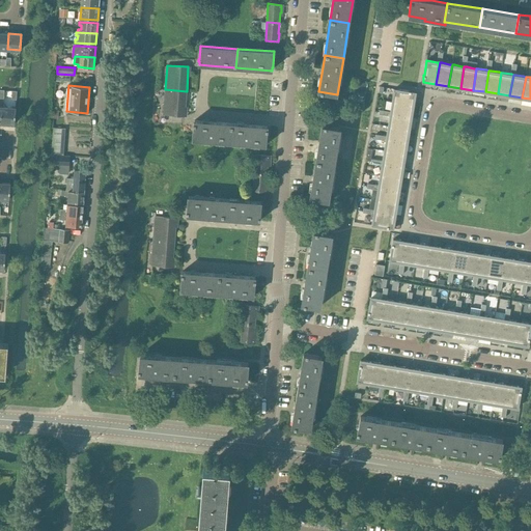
[(187,91),(165,89),(163,114),(185,116),(187,91)]
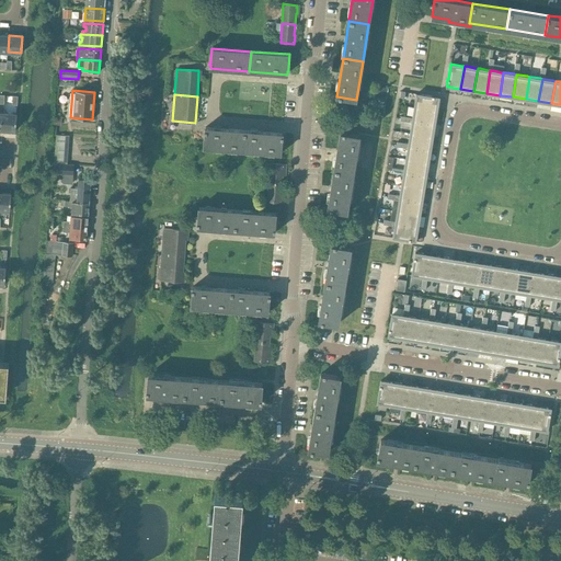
[(416,94),(414,107),(437,111),(439,98),(434,96),(432,95),(432,96),(416,94)]
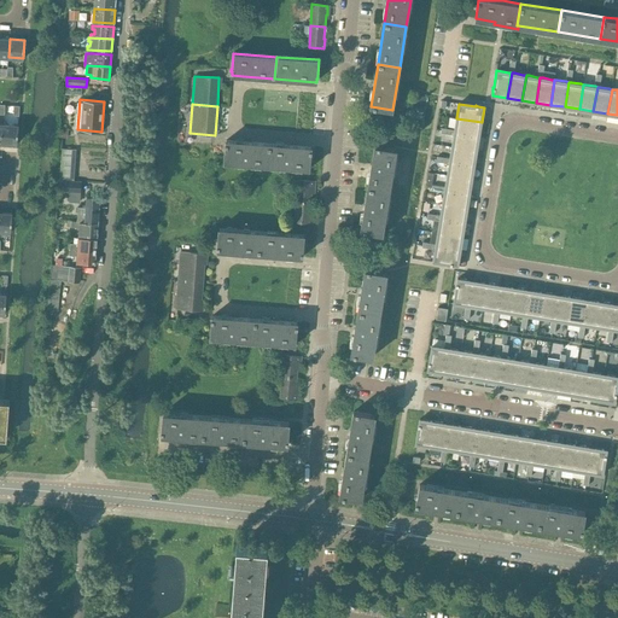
[(454,130),(454,133),(479,136),(482,122),(456,118),(454,130)]
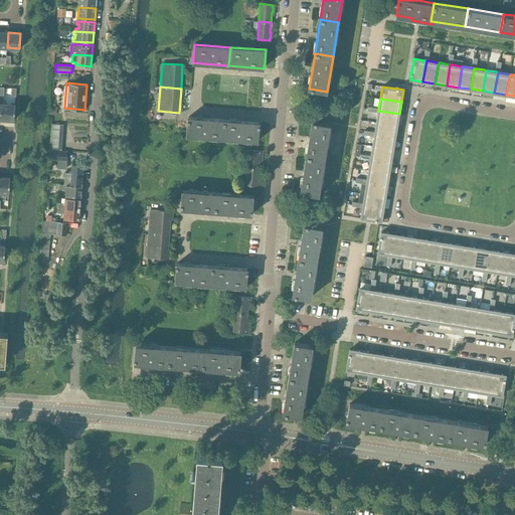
[(2,119),(14,120),(15,104),(3,104),(2,119)]
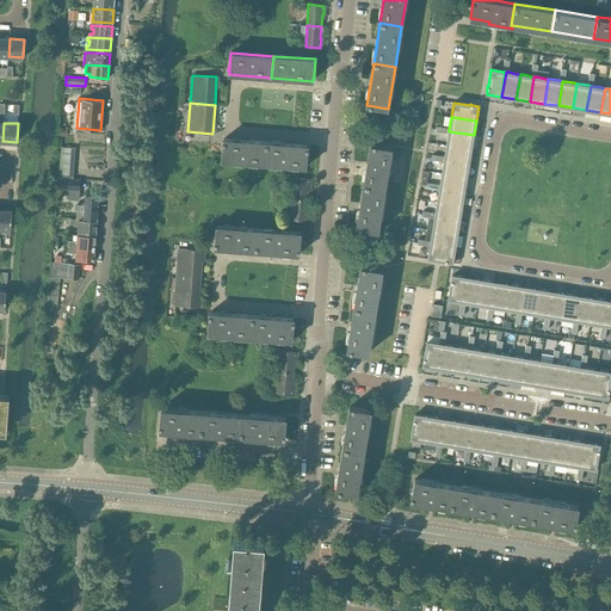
[(449,134),(446,146),(471,149),(474,135),(449,131),(449,134)]
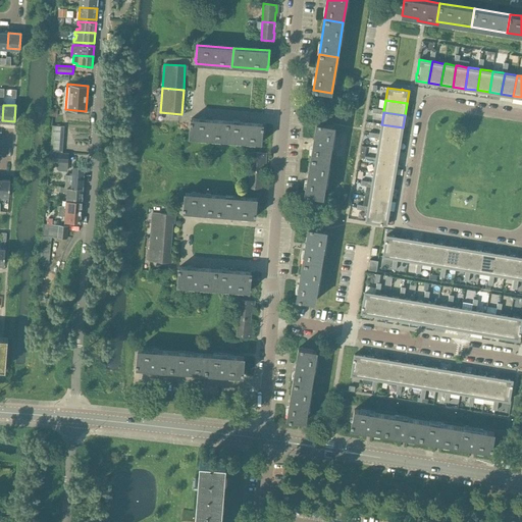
[(227,121),(192,118),(192,120),(191,120),(191,122),(190,137),(225,140),(227,121)]
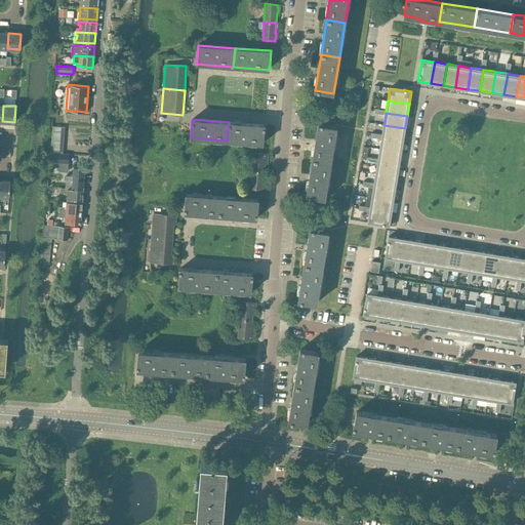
[(265,124),(229,122),(227,140),(263,144),(265,129),(265,127),(265,124)]
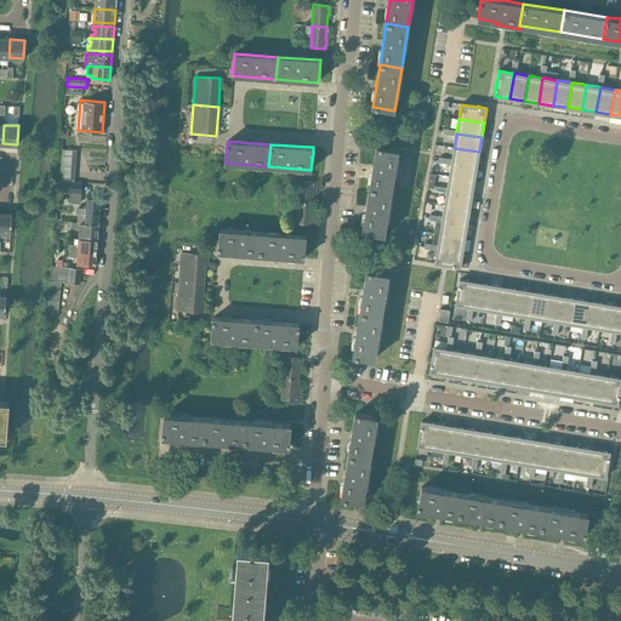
[(392,192),(398,149),(376,146),(370,188),(392,192)]
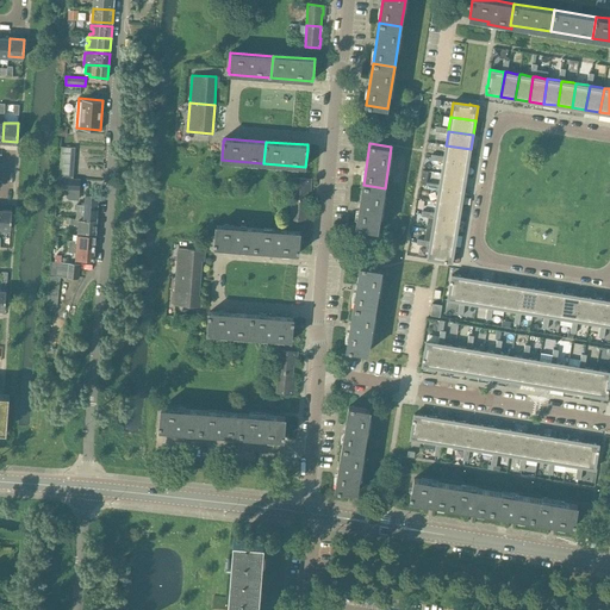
[(444,156),(443,159),(468,163),(471,149),(446,145),(444,156)]
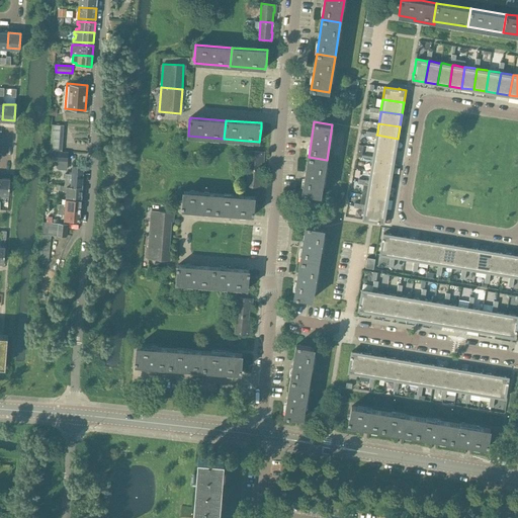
[(52,124),(50,160),(68,162),(68,152),(62,152),(64,125),(52,124)]
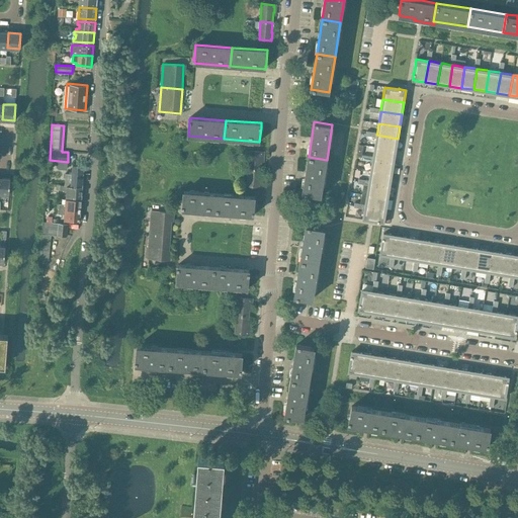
[(376,138),(374,147),(396,151),(398,139),(376,135),(376,138)]
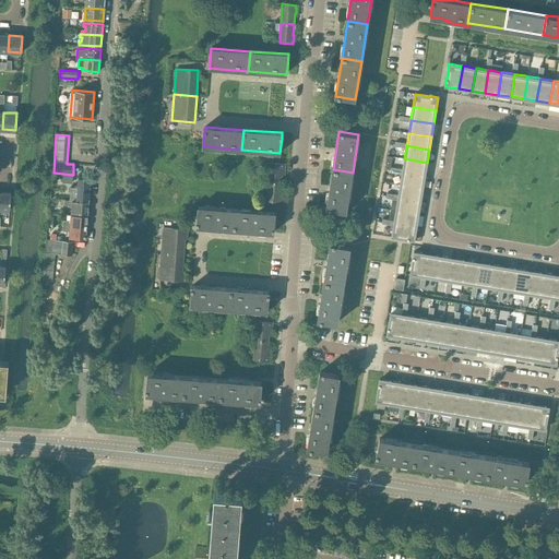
[(403,169),(402,171),(425,176),(427,163),(404,158),(403,169)]
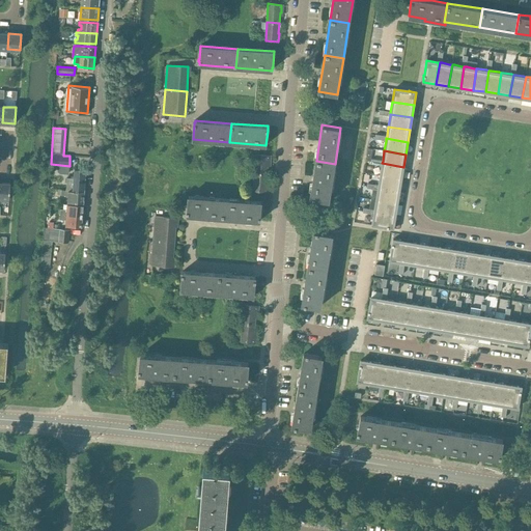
[(255,172),(268,173),(268,163),(269,163),(270,156),(256,155),(255,172)]
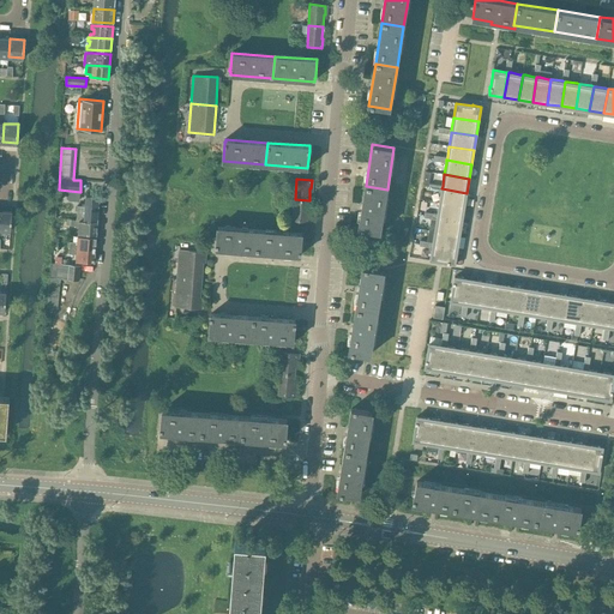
[(387,190),(366,186),(359,228),(380,232),(387,190)]
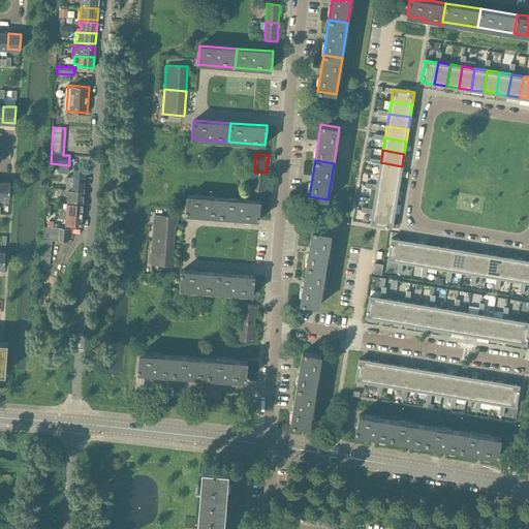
[(380,164),(378,175),(400,178),(402,166),(380,162),(380,164)]
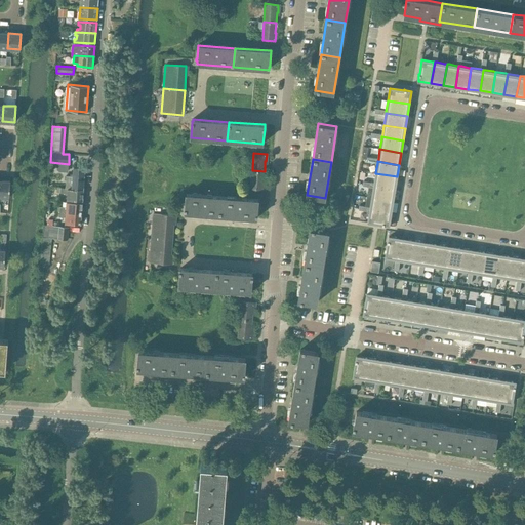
[(66,189),(83,190),(85,167),(74,166),(74,176),(67,175),(66,189)]
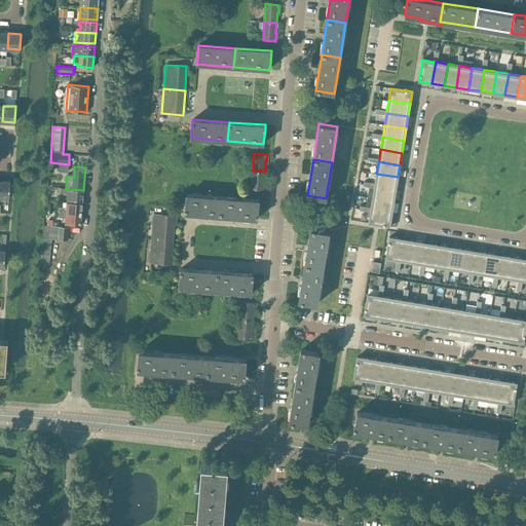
[(265,172),(253,171),(251,189),(264,190),(265,183),(264,183),(265,172)]
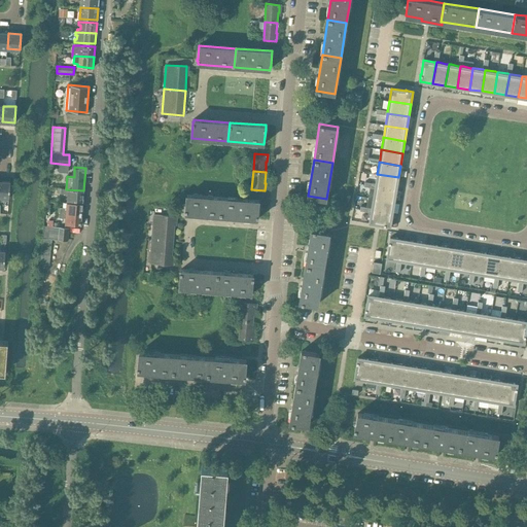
[(376,184),(375,186),(396,189),(398,177),(377,174),(376,184)]
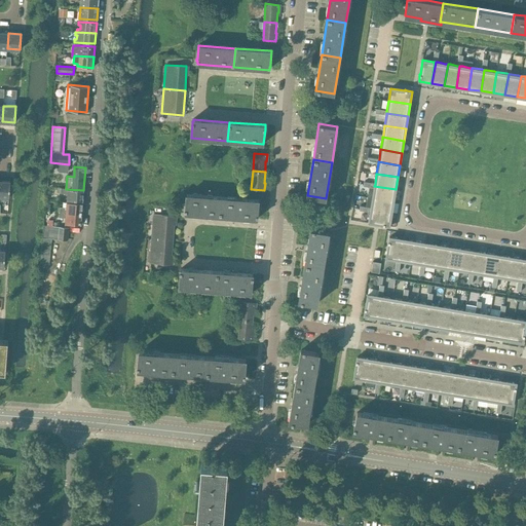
[(0,196),(9,197),(10,181),(0,180),(0,196)]
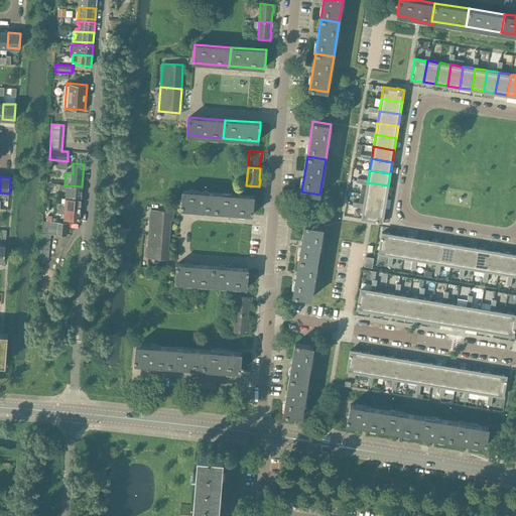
[(367,184),(366,195),(386,198),(388,185),(367,182),(367,184)]
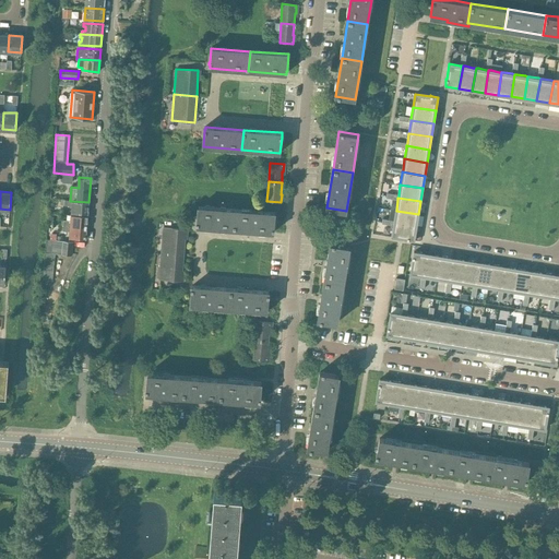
[(71,212),(88,214),(88,202),(70,201),(66,200),(64,205),(72,206),(71,212)]
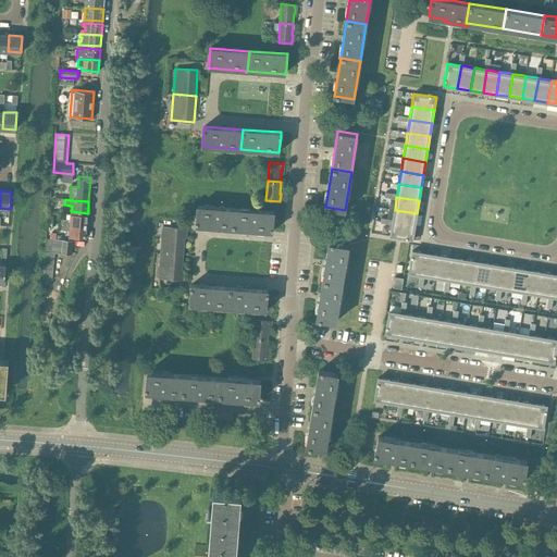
[(196,225),(234,229),(236,209),(198,206),(196,221),(196,223),(197,223),(196,225)]
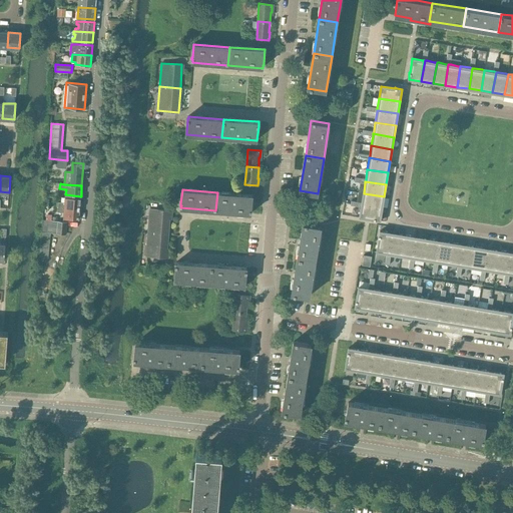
[(215,210),(251,213),(251,210),(251,208),(252,195),(217,192),(215,210)]
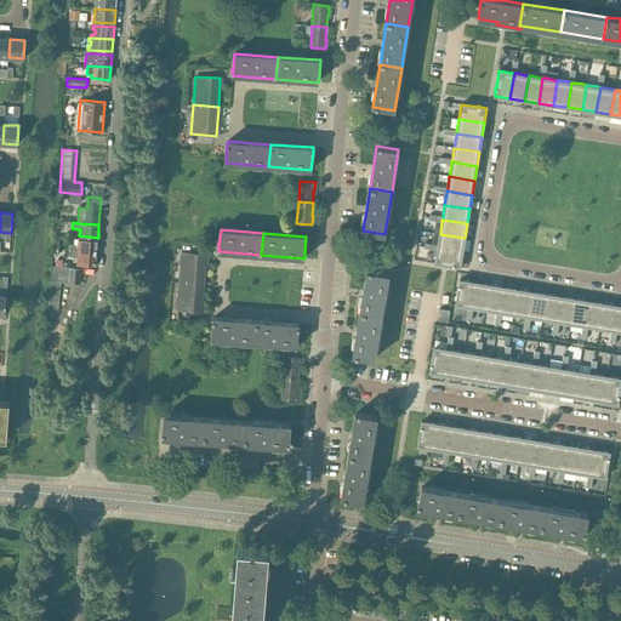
[(438,245),(438,249),(462,252),(465,238),(440,234),(438,245)]
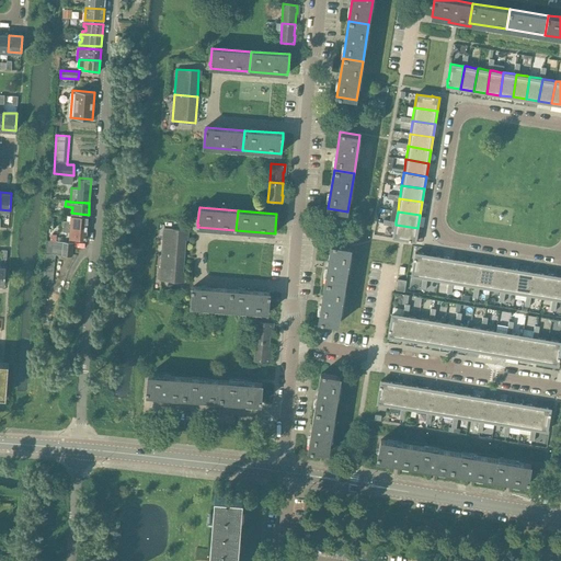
[(87,228),(88,217),(71,215),(71,221),(64,221),(64,227),(87,228)]
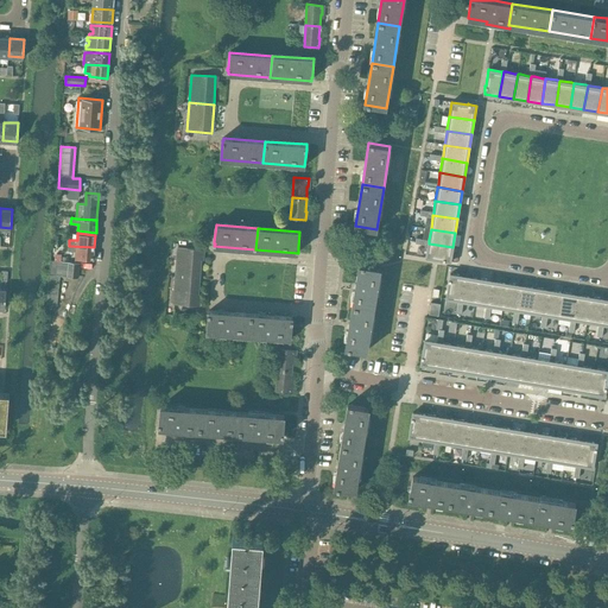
[(428,246),(426,258),(443,260),(442,261),(445,261),(445,260),(450,261),(453,247),(429,244),(428,246)]
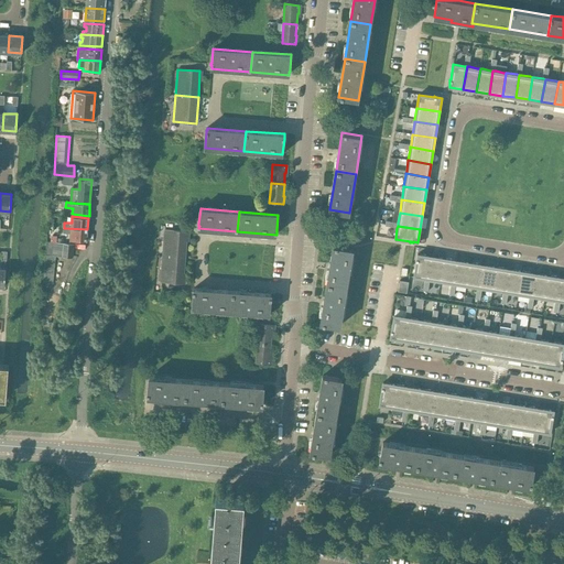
[(71,239),(87,241),(87,229),(64,228),(63,232),(71,234),(71,239)]
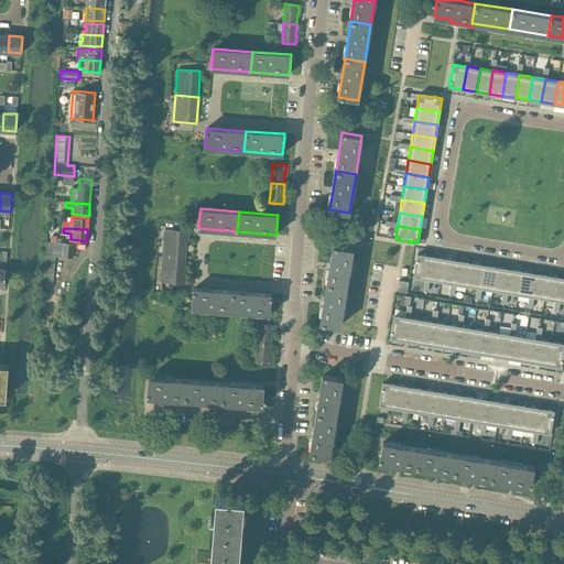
[(163,256),(185,257),(187,231),(165,229),(163,256)]
